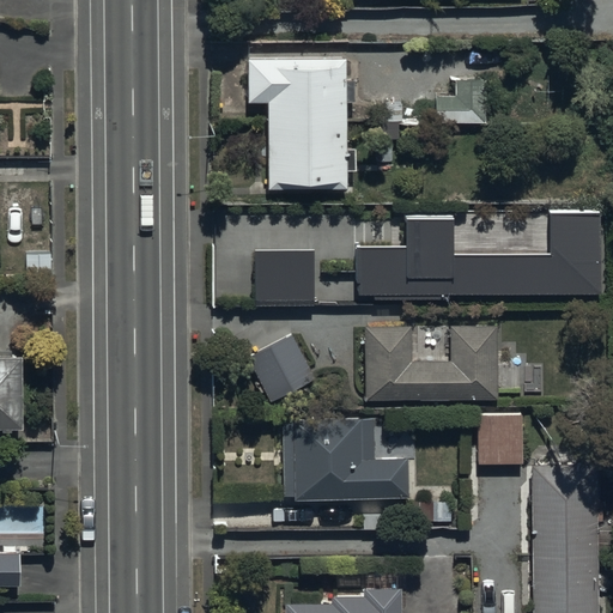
[(345,56),(248,58),(248,102),(266,102),(267,192),(347,190),(347,174),(356,174),(354,147),(349,147),(347,103),(354,103),(353,80),(346,82),(345,56)]
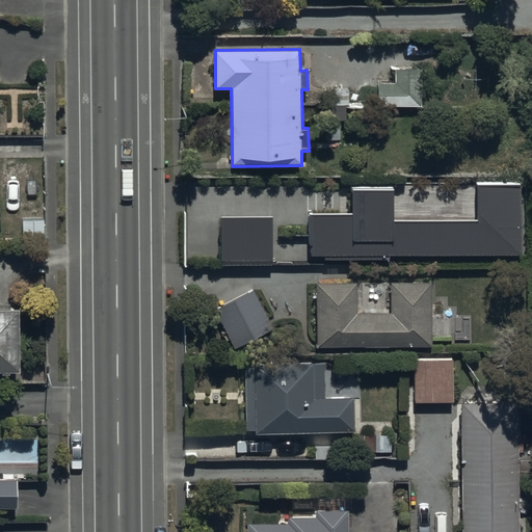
[(397,68),(398,71),(396,71),(396,83),(374,83),(374,103),(421,102),(421,100),(437,100),(437,91),(421,91),(421,71),(419,71),(419,68),(397,68)]
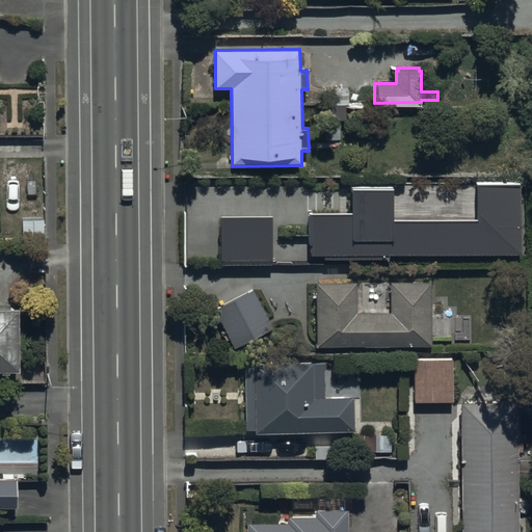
[(395,188),(351,188),(351,215),(312,216),(312,256),(522,255),(522,182),(476,182),(476,220),(395,221),(395,188)]
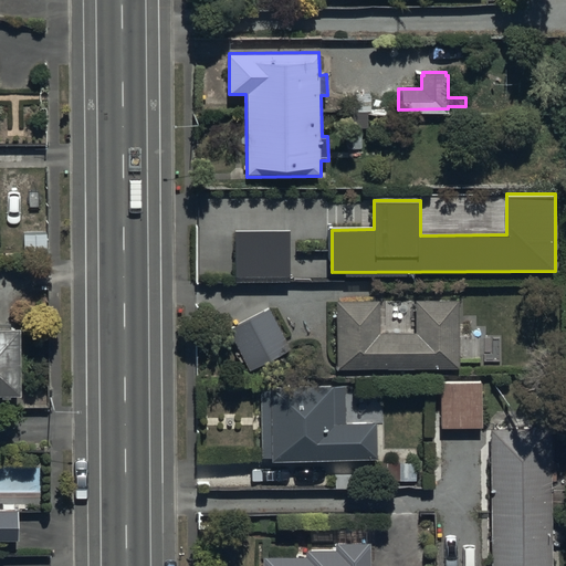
[(292,231),(237,230),(236,280),(291,281),(292,231)]
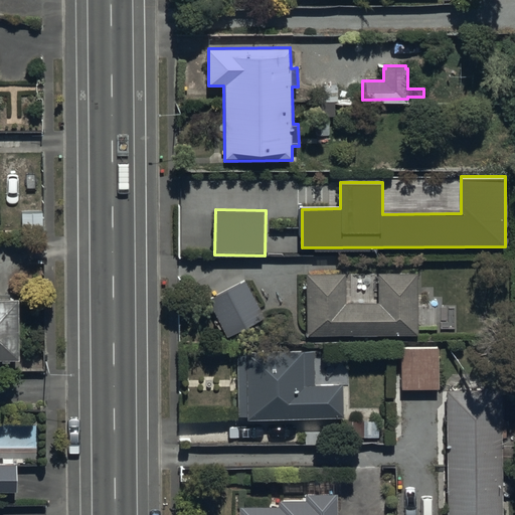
[(345,274),(306,275),(308,337),(418,334),(416,271),(377,272),(378,303),(346,304),(345,274)]
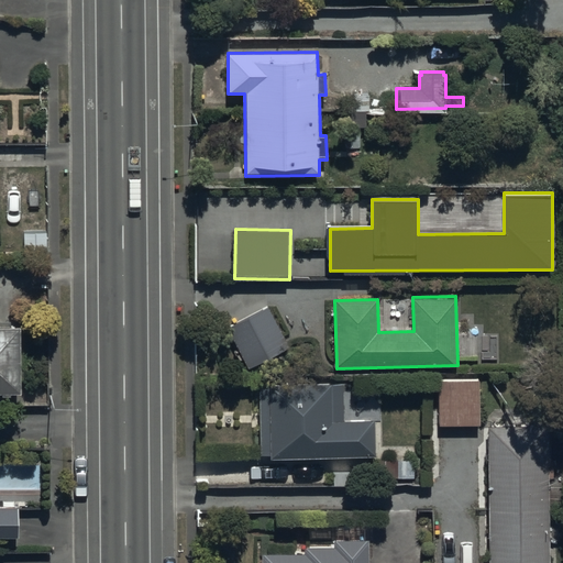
[(266,305),(224,327),(247,370),(289,349),(266,305)]
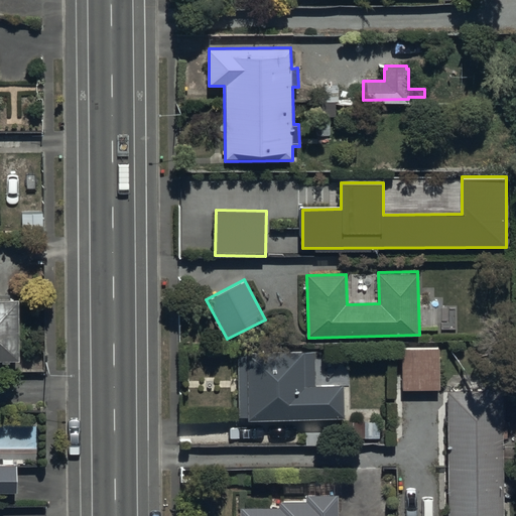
[(19,300),(0,299),(0,361),(18,362),(19,300)]
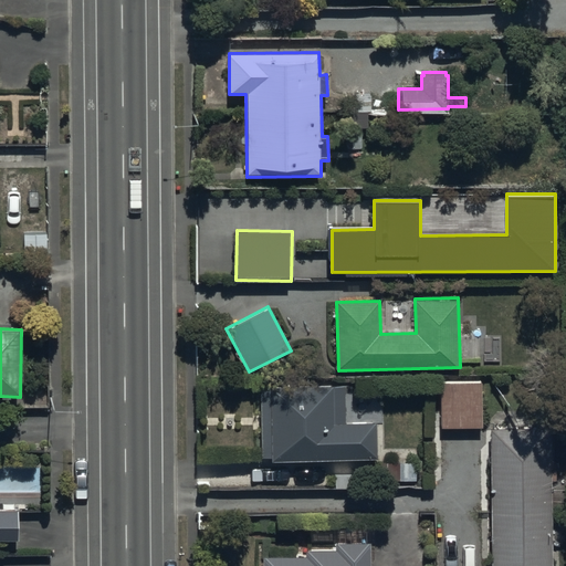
[(482,429),(481,381),(440,381),(441,429),(482,429)]
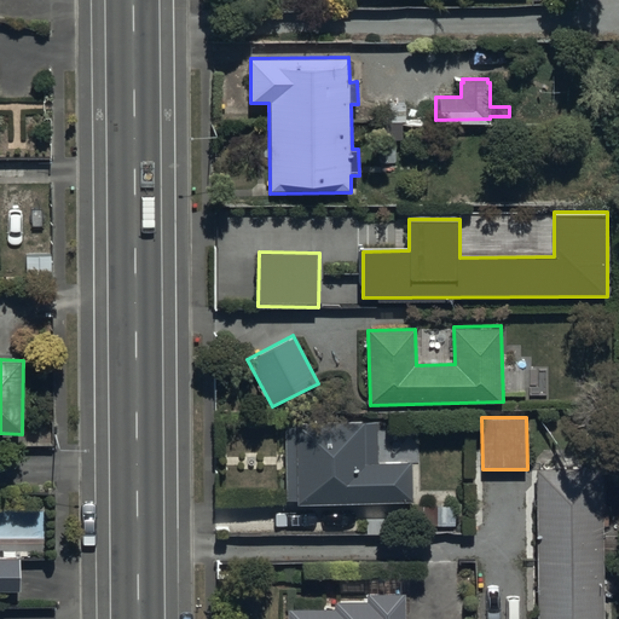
[(287,423),(287,503),(414,502),(414,463),(381,463),(380,422),(287,423)]
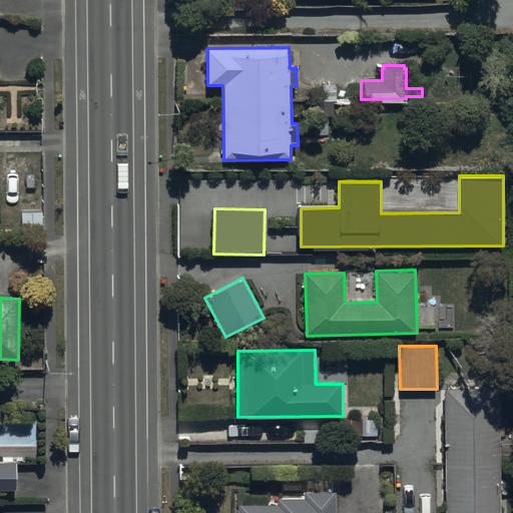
[(500,512),(499,390),(446,390),(447,512),(500,512)]
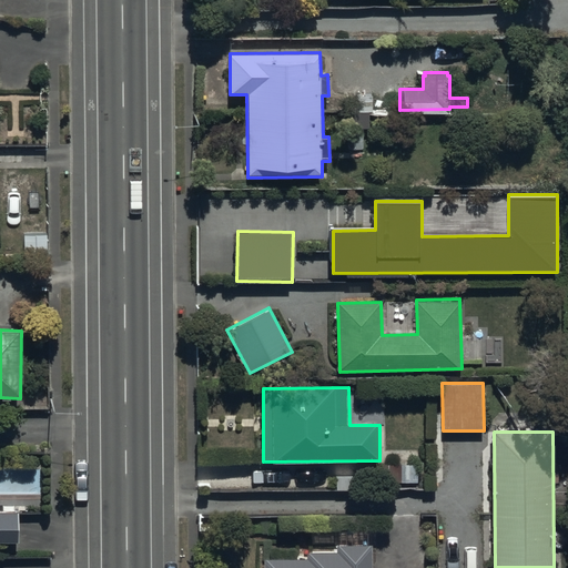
[(0,541),(19,541),(19,513),(0,513),(0,541)]
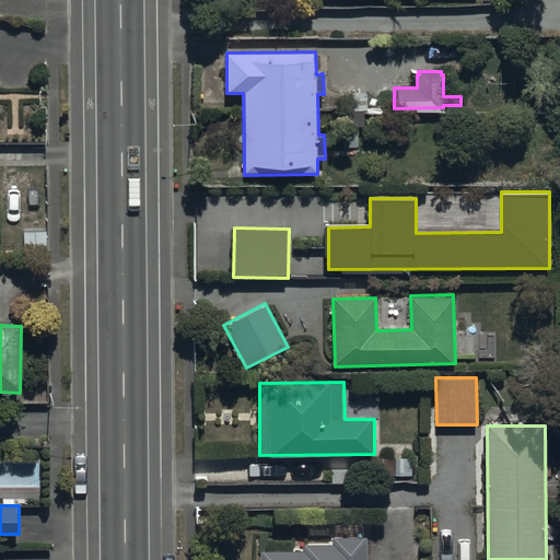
[(261,550),(260,559),(368,559),(368,539),(330,539),(330,544),(294,544),(294,550),(261,550)]
